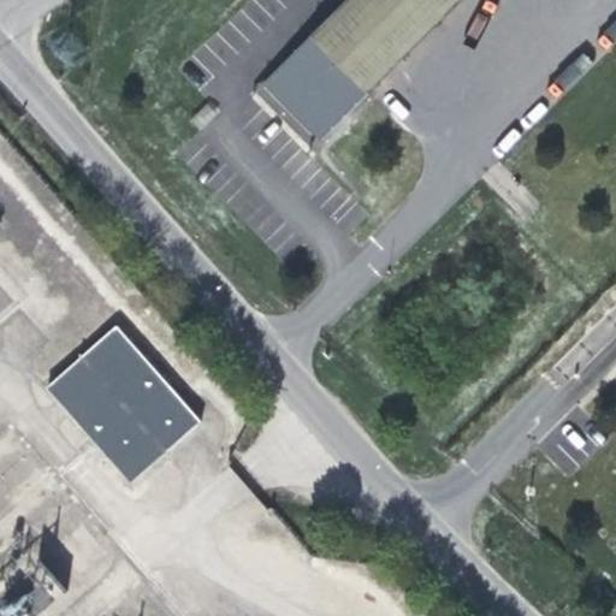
[(344,0),(265,80),(323,136),(338,122),(458,0),(344,0)]
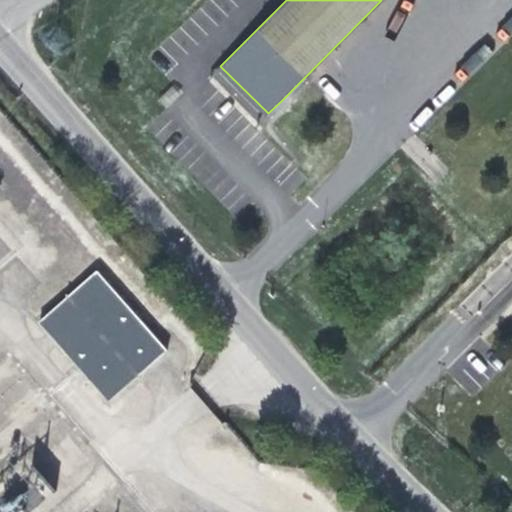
[(511,35),(511,34),(511,15),(503,24),(511,35)]
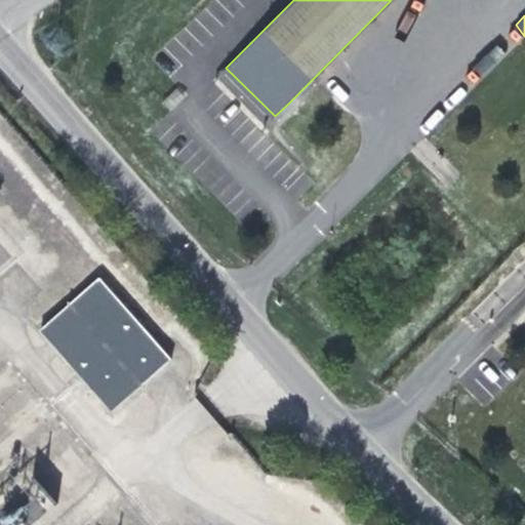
[(482,77),(506,54),(496,44),(472,67),(482,77)]
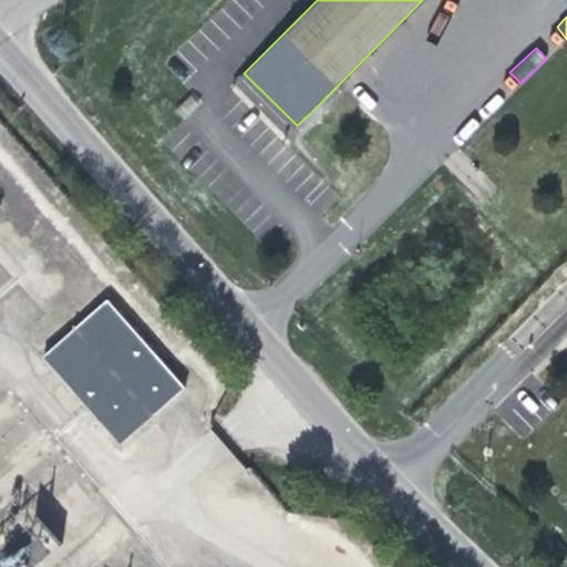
[(106,297),(42,356),(122,442),(186,383),(106,297)]
